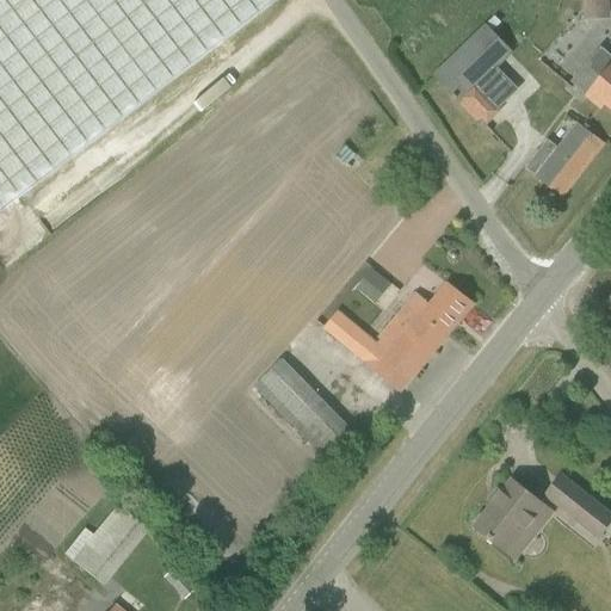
[(0,0),(0,211),(275,0),(0,0)]
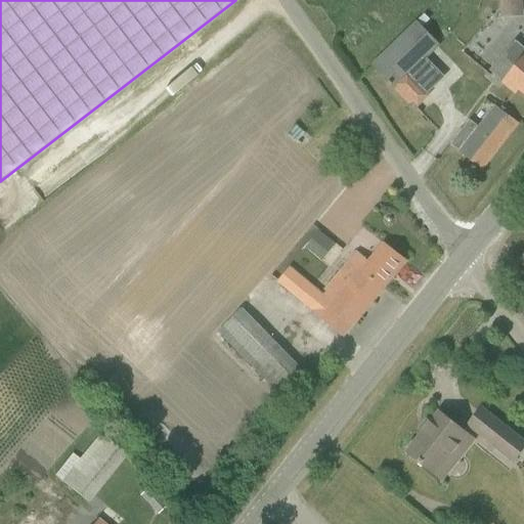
[(498,0),(500,10),(519,9),(518,0),(498,0)]
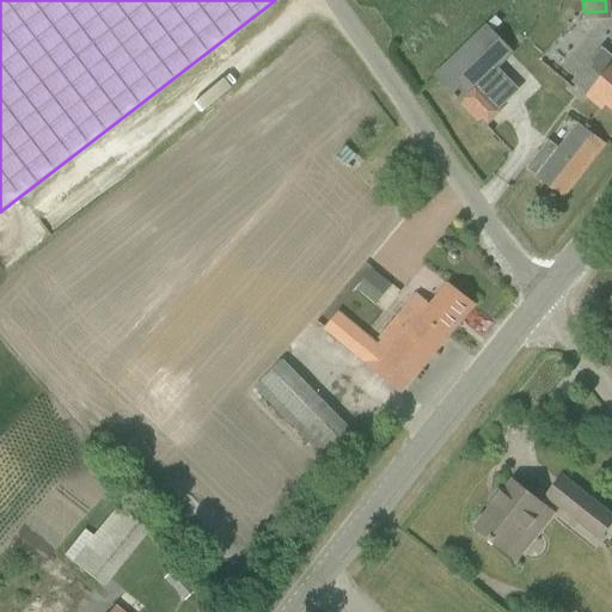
[(487,26),(435,75),(461,101),(512,53),(487,26)]
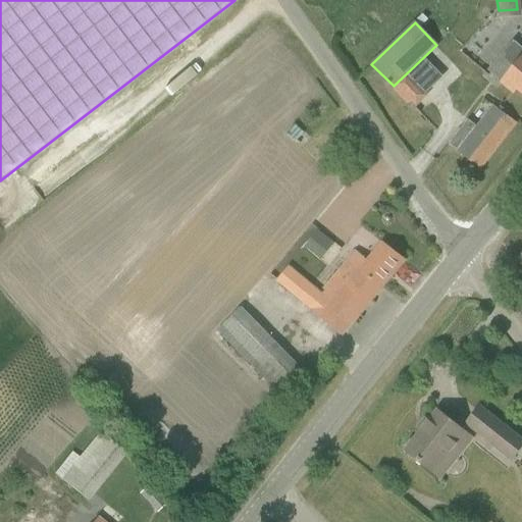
[(518,88),(521,92),(521,46),(515,41),(488,71),(514,93),(518,88)]
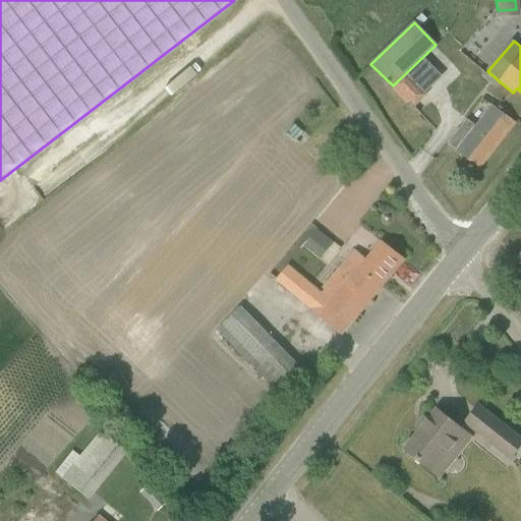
[(497,147),(515,122),(494,105),(475,129),(465,121),(448,143),(458,151),(457,153),(478,168),(497,147)]
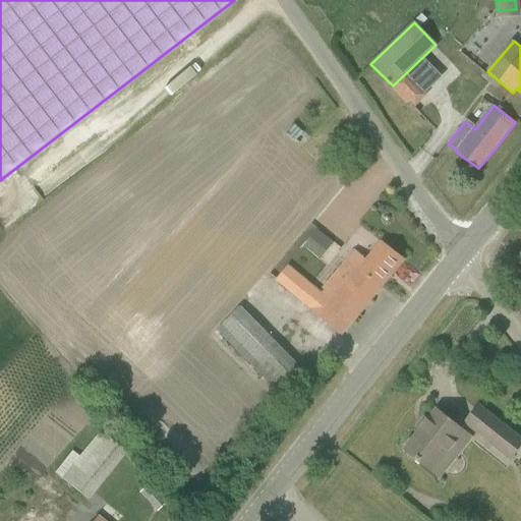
[(366,261),(355,250),(308,306),(342,334),(351,323),(351,324),(405,259),(382,242),(366,261)]
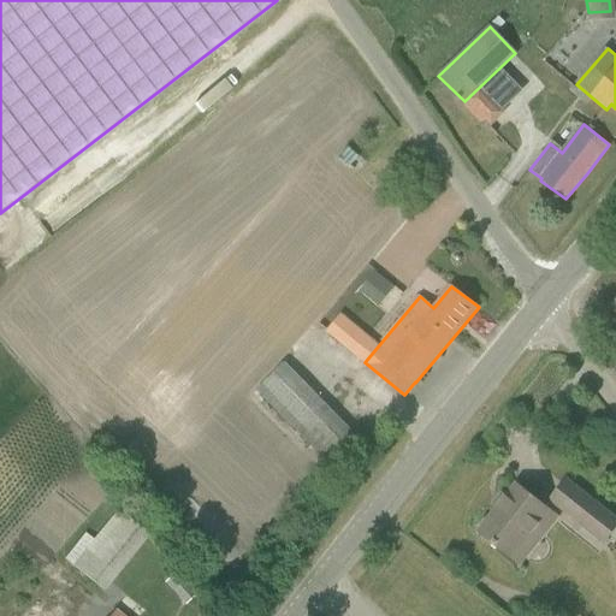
[(348,428),(283,360),(254,386),(319,455),(348,428)]
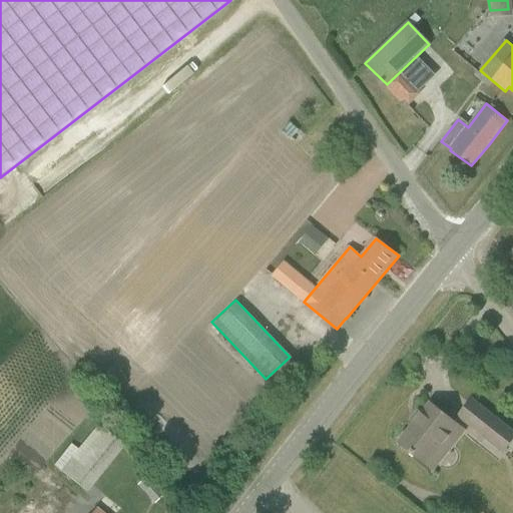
[(512,433),(472,400),(459,416),(504,453),(512,441),(512,433)]
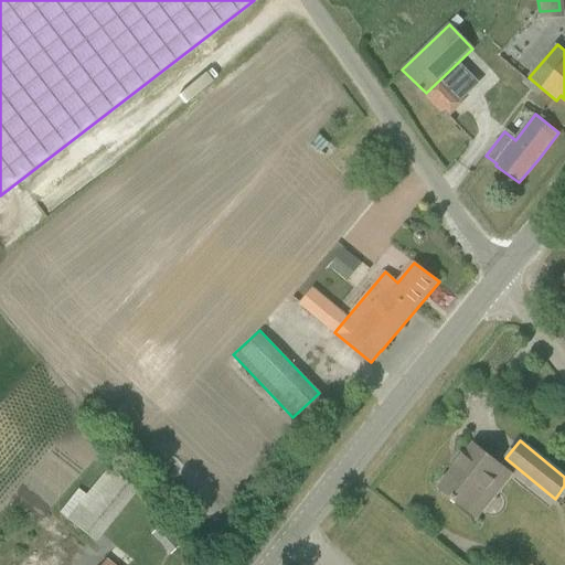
[(469,511),(503,468),(473,445),(439,488),(469,511)]
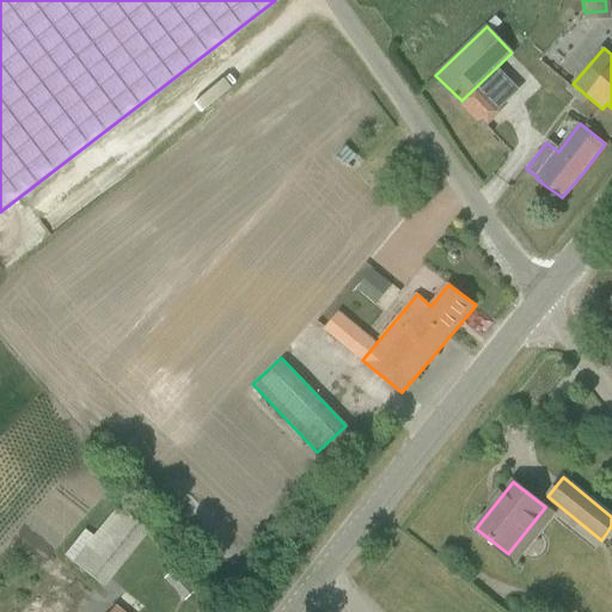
[(62,554),(97,586),(145,533),(115,506),(90,533),(85,528),(62,554)]
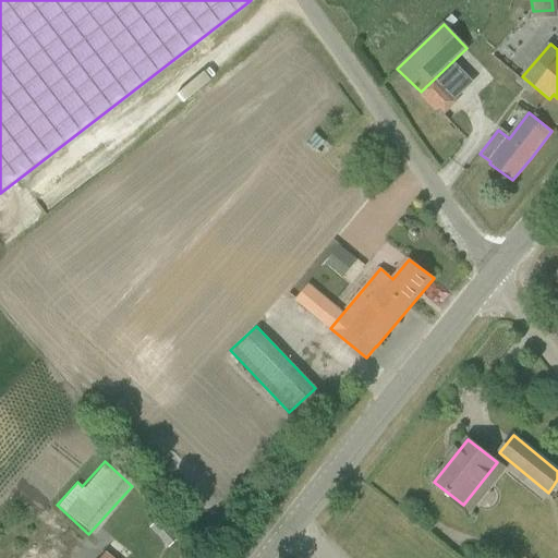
[(178,538),(159,519),(149,528),(169,547),(178,538)]
